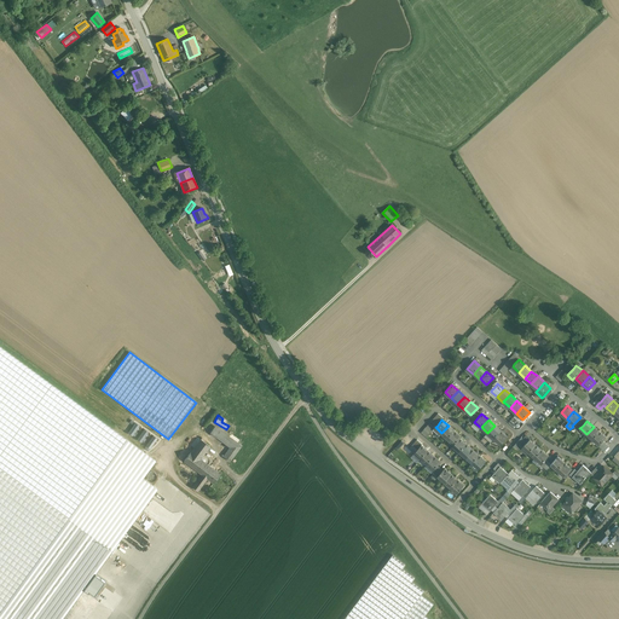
[(449,426),(441,433),(449,439),(455,432),(449,426)]
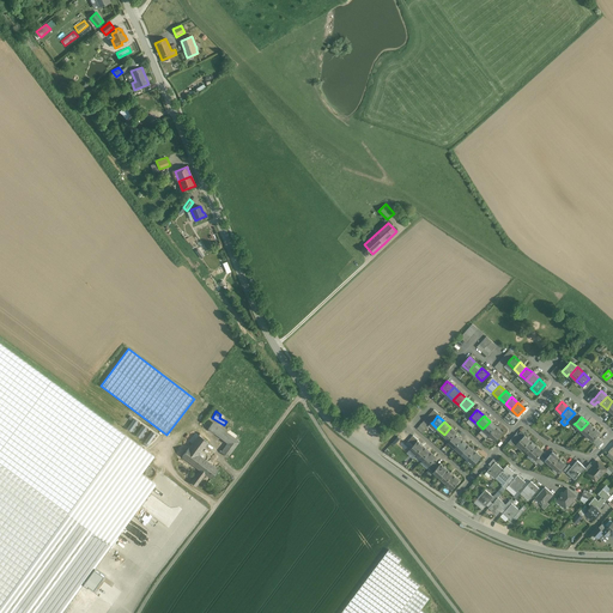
[(496,426),(490,422),(483,429),(489,435),(490,435),(496,426)]
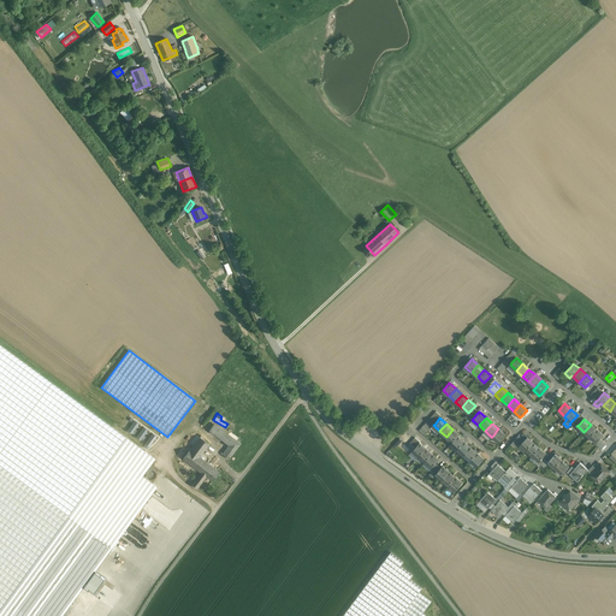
[(234,439),(214,425),(209,431),(229,445),(234,439)]
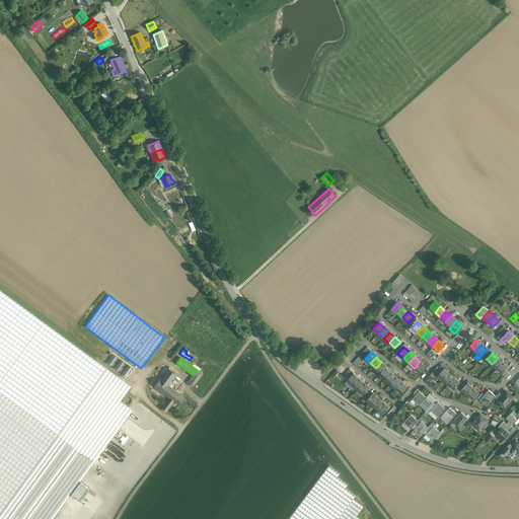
[(498,358),(492,364),(497,368),(503,362),(498,358)]
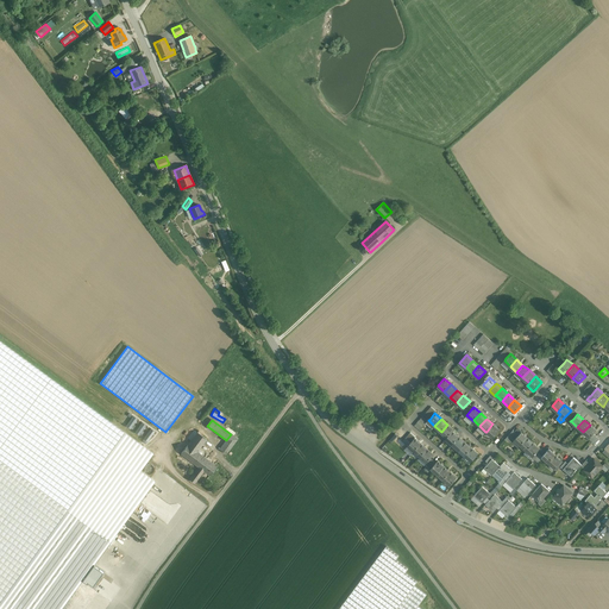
[(493,424),(487,432),(493,437),(491,437),(493,438),(500,429),(493,424)]
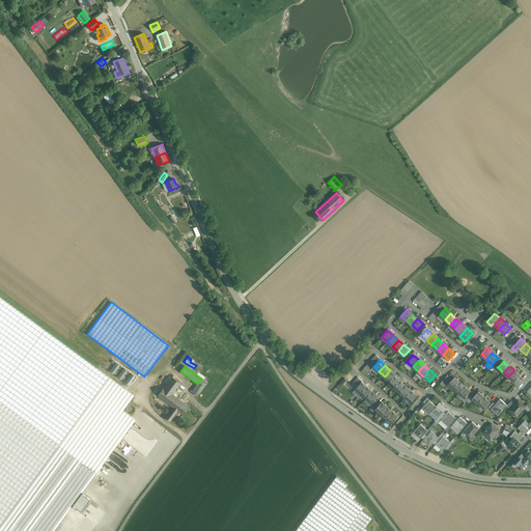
[(395,374),(390,370),(385,376),(384,376),(390,382),(394,375),(395,374)]
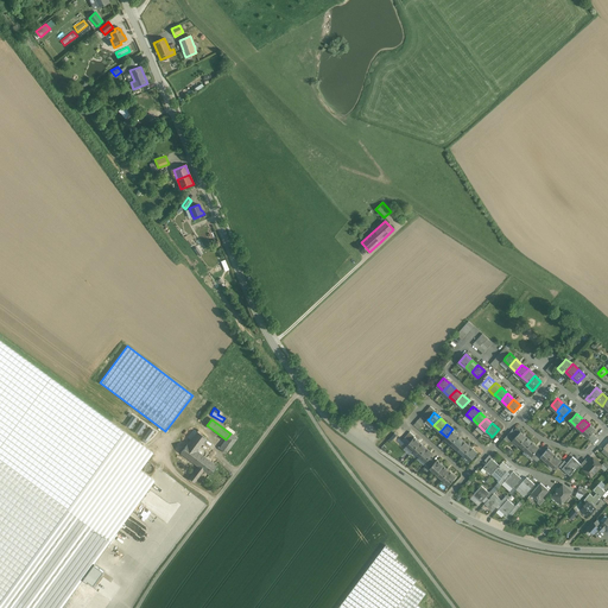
[(595,430),(589,424),(582,431),(589,437),(593,434),(595,430)]
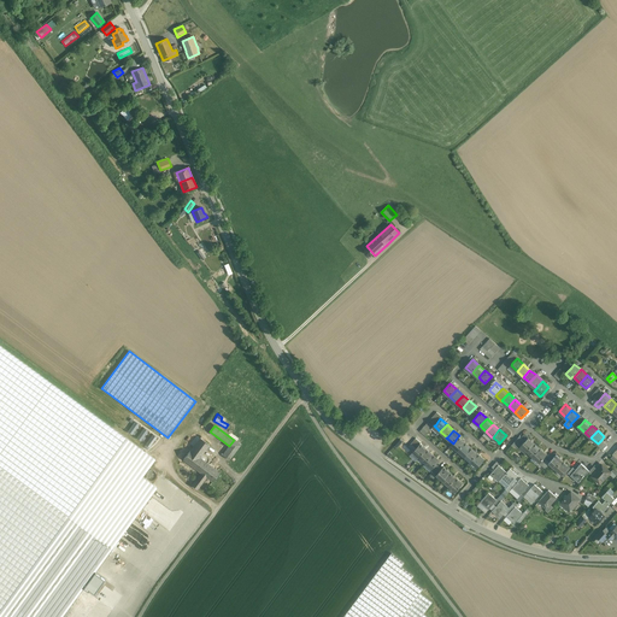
[(465,442),(458,436),(453,444),(452,445),(458,451),(465,442)]
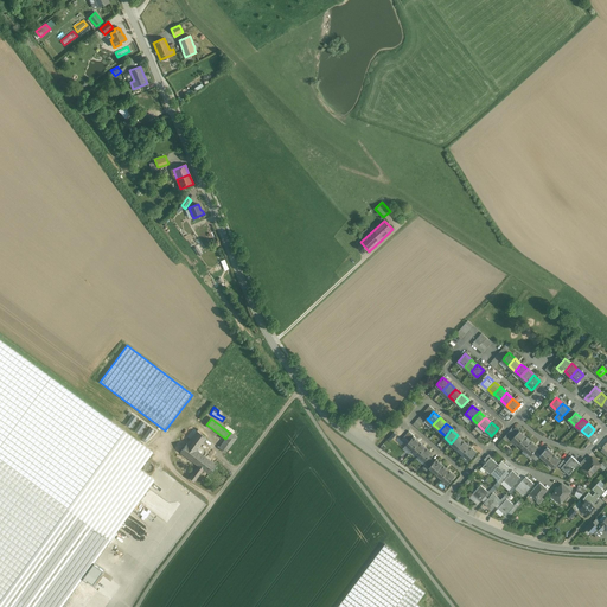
[(511,429),(504,438),(506,440),(508,439),(513,432),(511,429)]
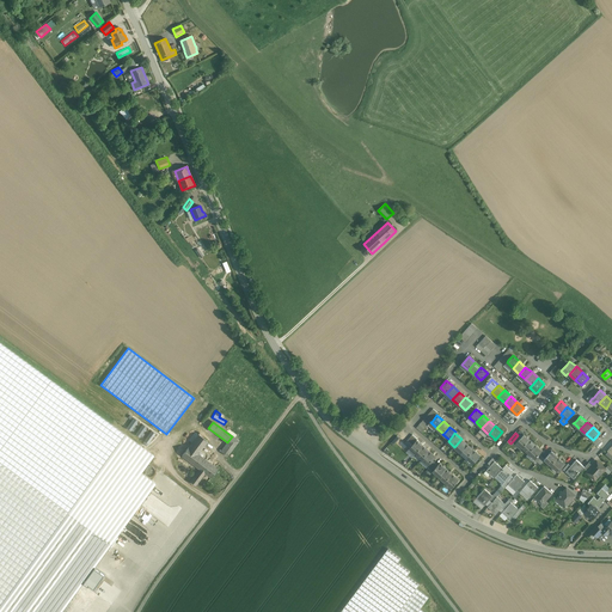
[(530,440),(524,434),(520,438),(516,442),(518,442),(522,447),(522,448),(524,447),(530,440)]
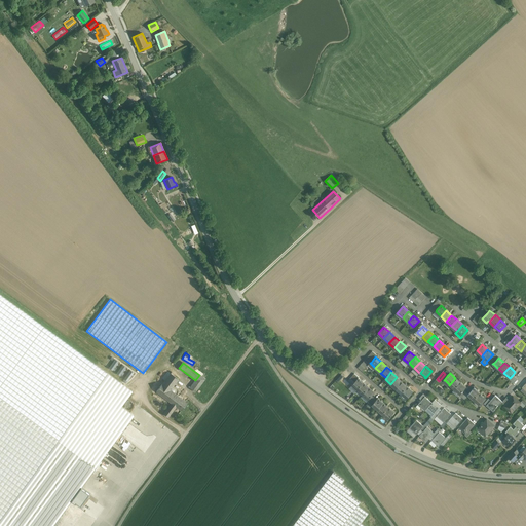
[(178,379),(171,374),(162,384),(170,390),(178,379)]
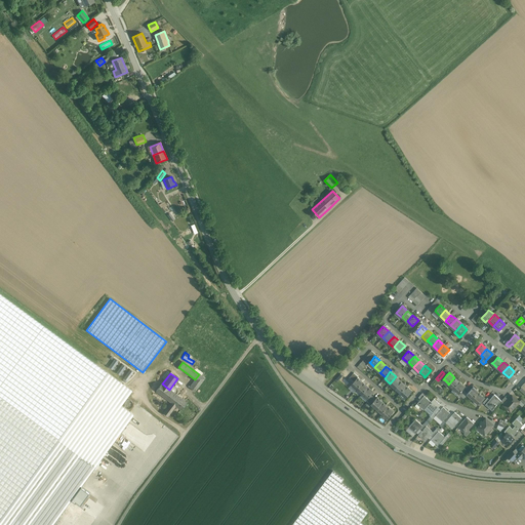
[(195,379),(189,388),(195,392),(204,378),(199,374),(195,379)]
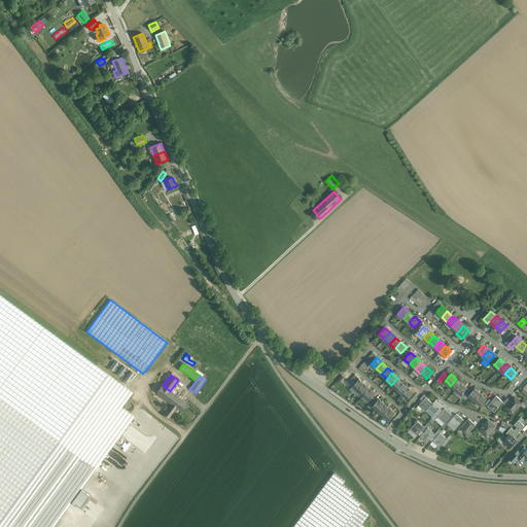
[(397,378),(391,385),(396,389),(397,389),(402,383),(397,378)]
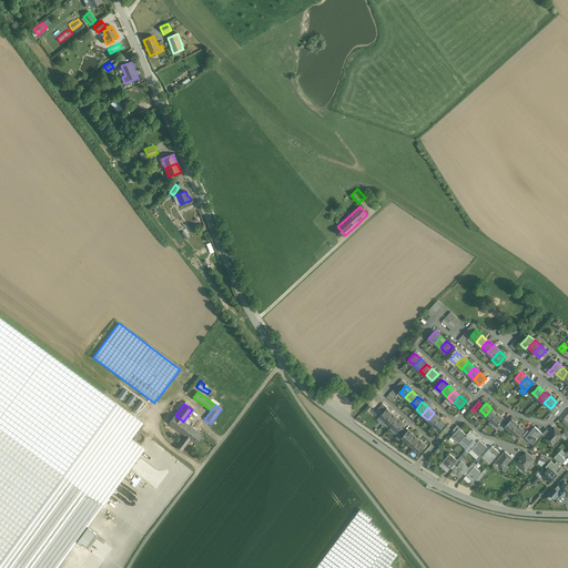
[(393,414),(387,408),(385,411),(383,413),(381,415),(386,421),(393,414)]
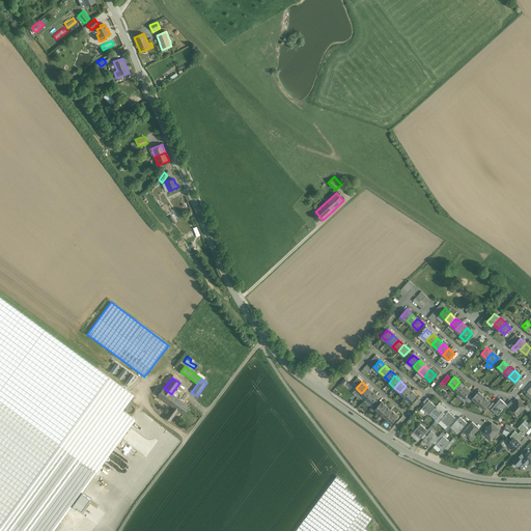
[(465,387),(459,382),(454,388),(459,393),(465,387)]
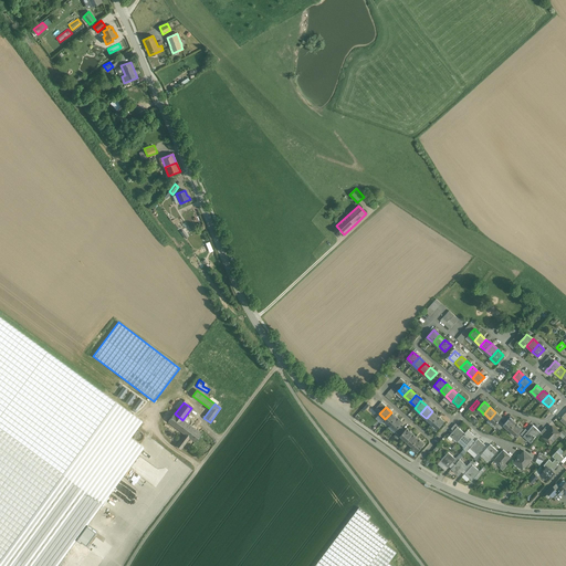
[(432,411),(427,418),(432,423),(438,417),(432,411)]
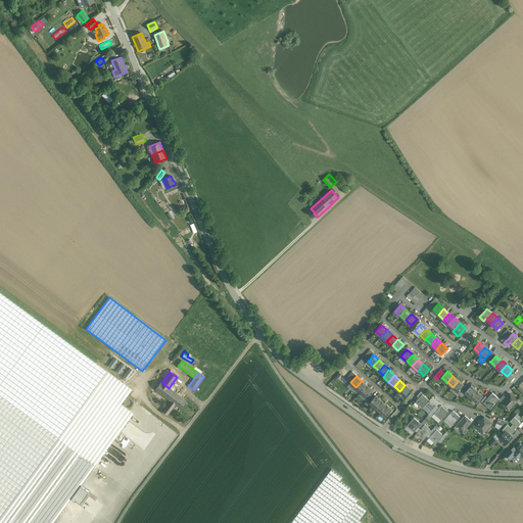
[(355,387),(361,392),(362,392),(367,386),(362,381),(355,387)]
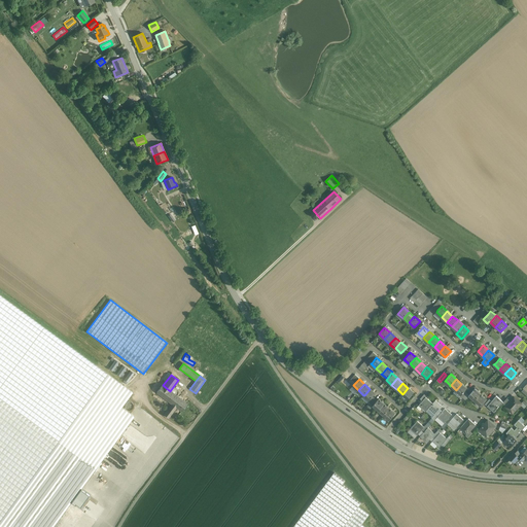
[(461,384),(456,390),(461,394),(461,395),(464,391),(467,388),(461,384)]
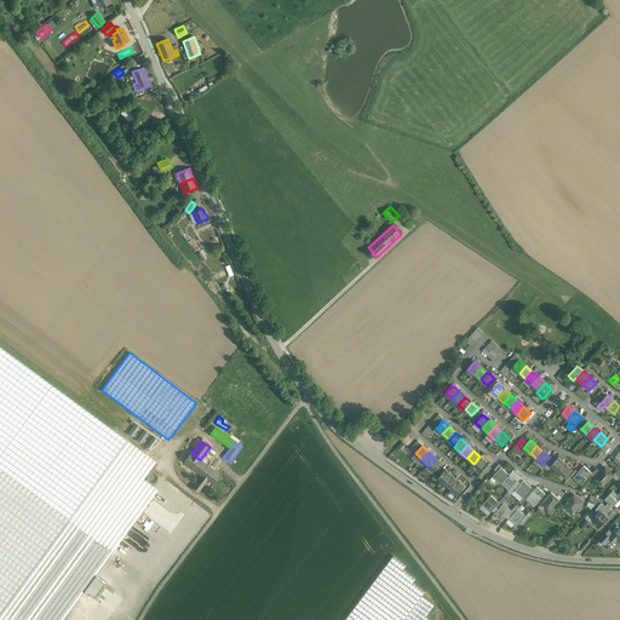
[(191,453),(184,461),(202,476),(206,477),(212,469),(200,460),(191,453)]
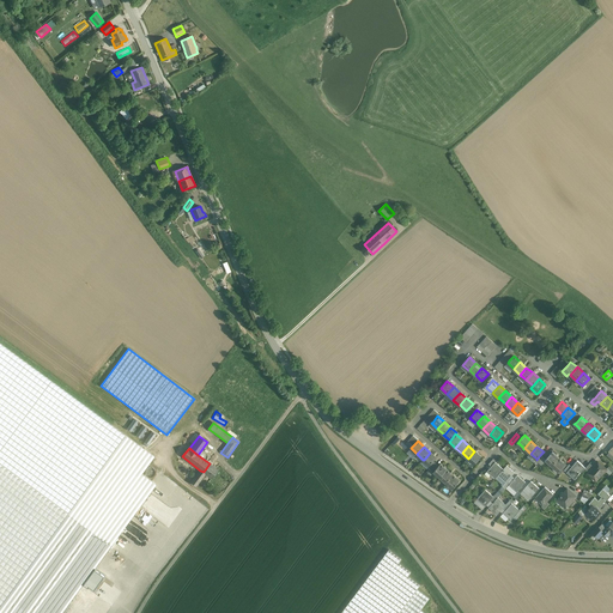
[(481,456),(474,451),(468,459),(474,463),(473,465),(474,465),(481,456)]
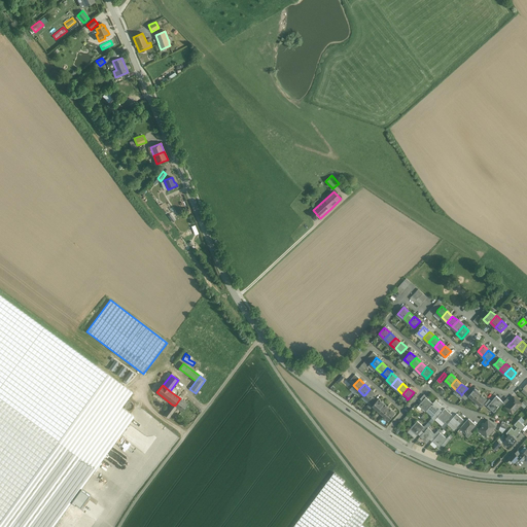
[(375,393),(370,389),(364,395),(370,399),(373,396),(375,393)]
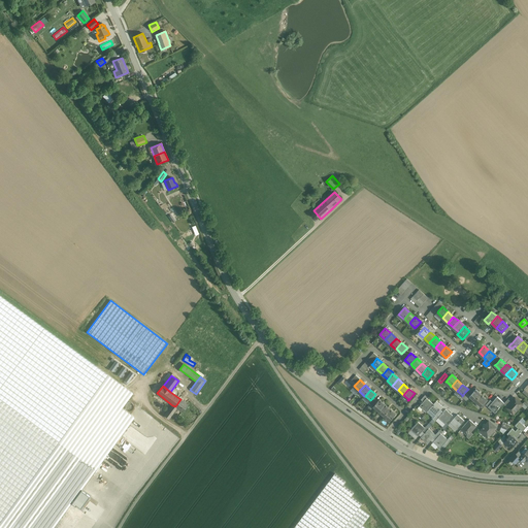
[(482,394),(475,390),(470,396),(475,401),(482,394)]
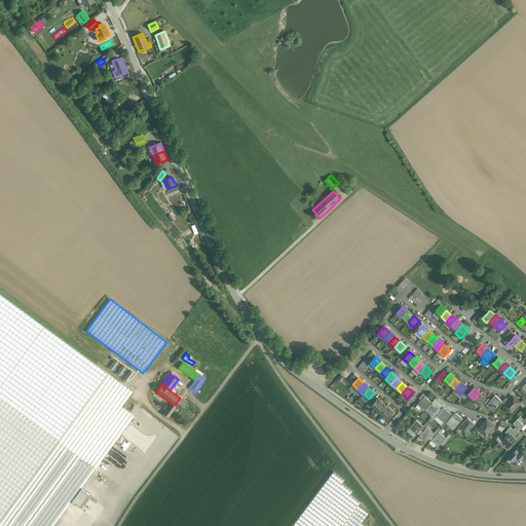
[(485,398),(480,392),(474,400),(479,404),(485,398)]
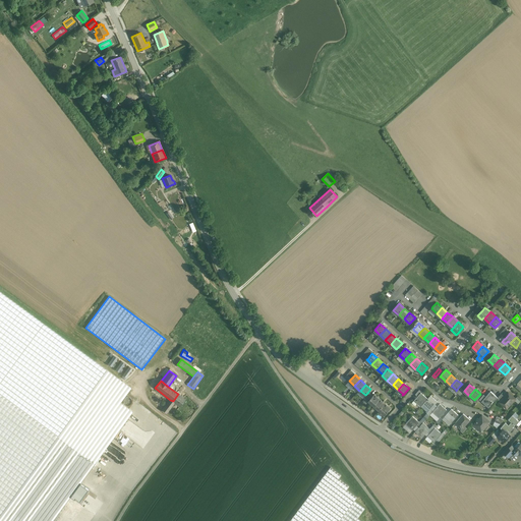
[(485,397),(481,402),(488,408),(498,398),(490,392),(485,397)]
